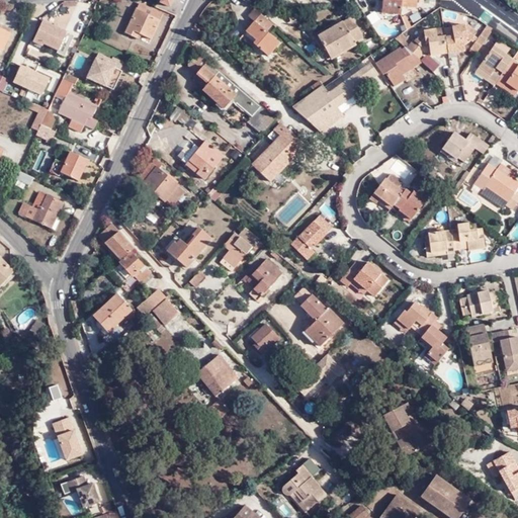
[(381,0),(381,12),(401,14),(401,5),(402,0),(381,0)]
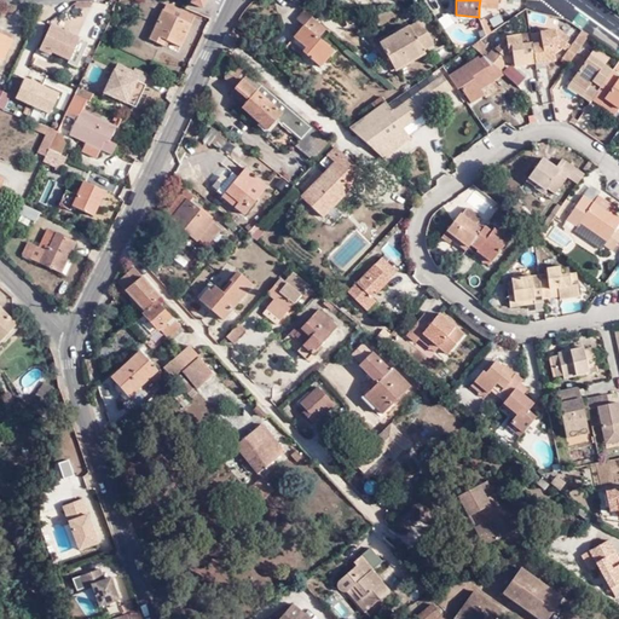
[(168,4),(165,11),(192,23),(196,17),(168,4)]
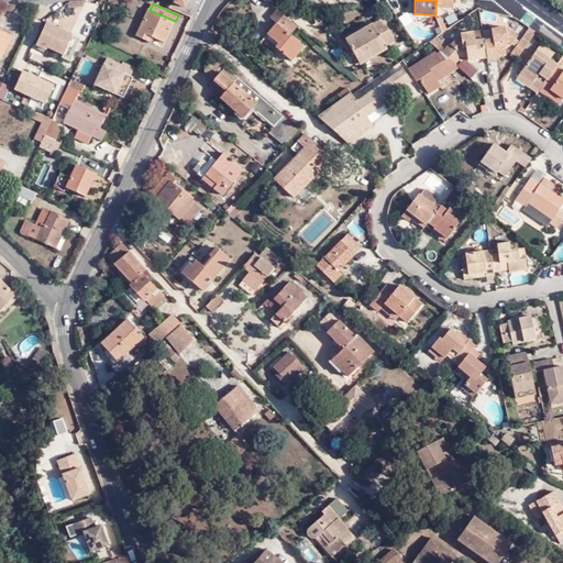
[(291,22),(277,9),(269,19),(276,24),(284,31),(289,35),(297,26),(291,22)]
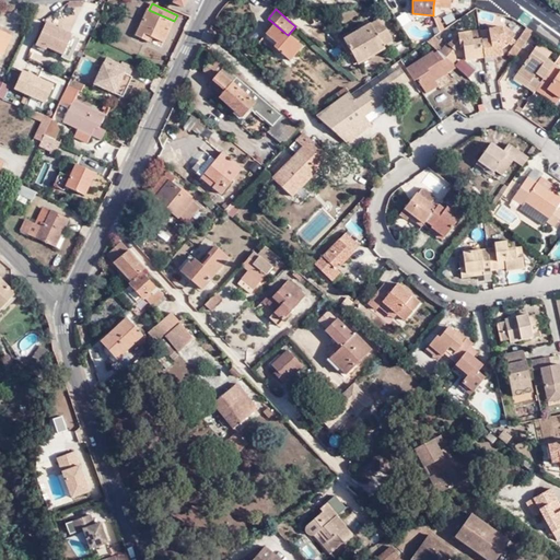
[(165,42),(174,21),(149,10),(137,35),(149,41),(151,35),(165,42)]
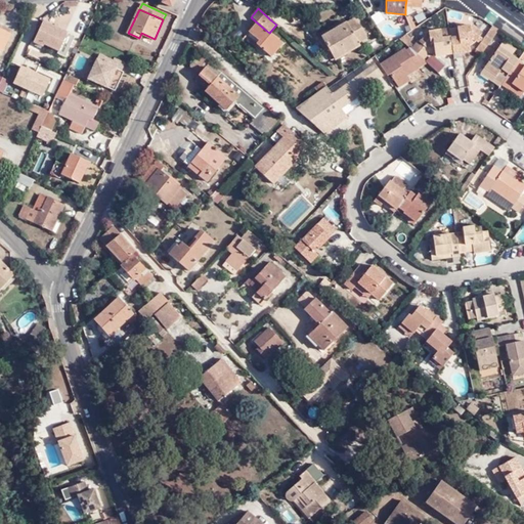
[(416,28),(409,15),(406,17),(411,30),(416,28)]
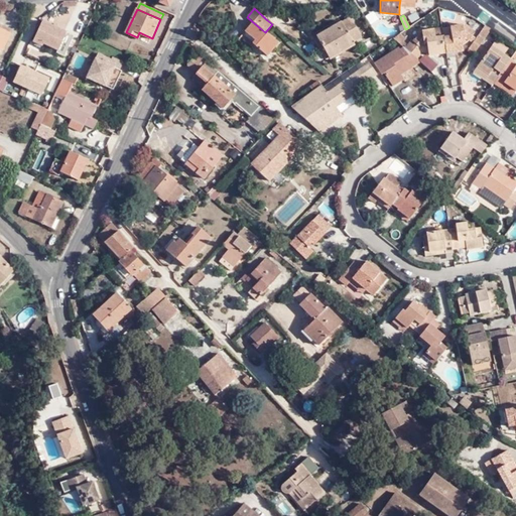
[(362,36),(352,18),(317,37),(330,58),(355,44),(353,41),(362,36)]
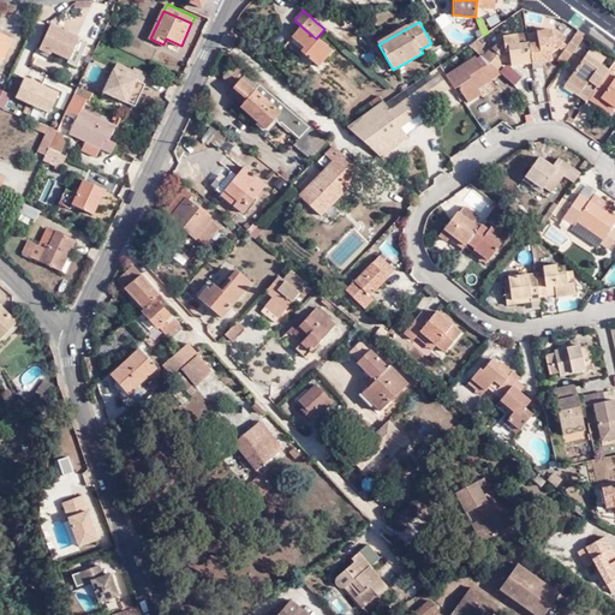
[(77,66),(89,43),(51,25),(40,48),(51,54),(52,51),(70,59),(67,63),(77,66)]
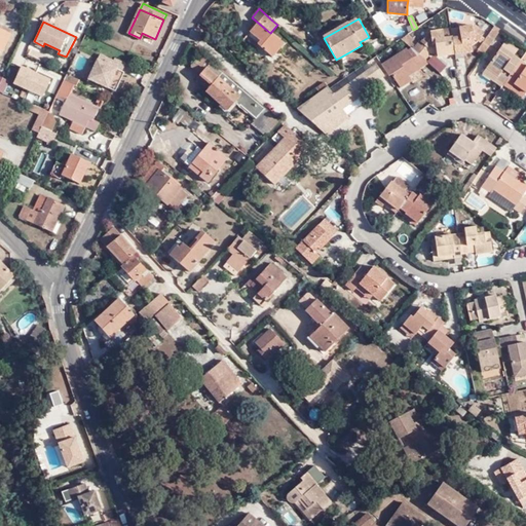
[(270,33),(265,29),(258,23),(250,33),(260,41),(264,45),(261,48),(272,58),(283,44),(270,33)]
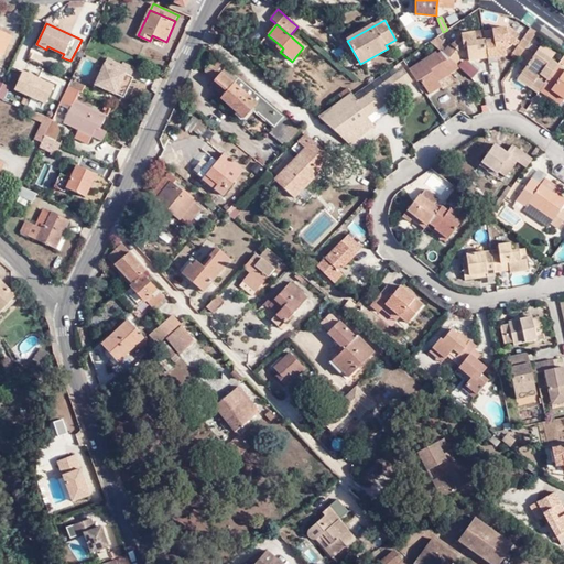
[(478,57),(497,55),(497,52),(505,51),(503,40),(509,39),(512,42),(513,41),(517,35),(518,33),(507,24),(492,26),(494,36),(476,38),(475,30),(462,32),(453,43),(459,50),(463,45),(467,44),(469,55),(478,54),(478,57)]
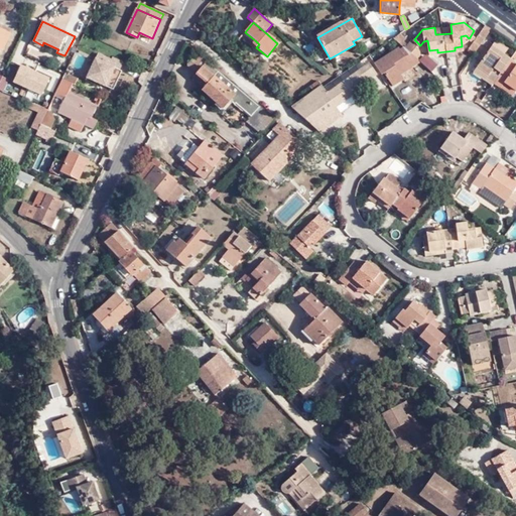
[(0,47),(3,49),(10,33),(0,27),(0,47)]
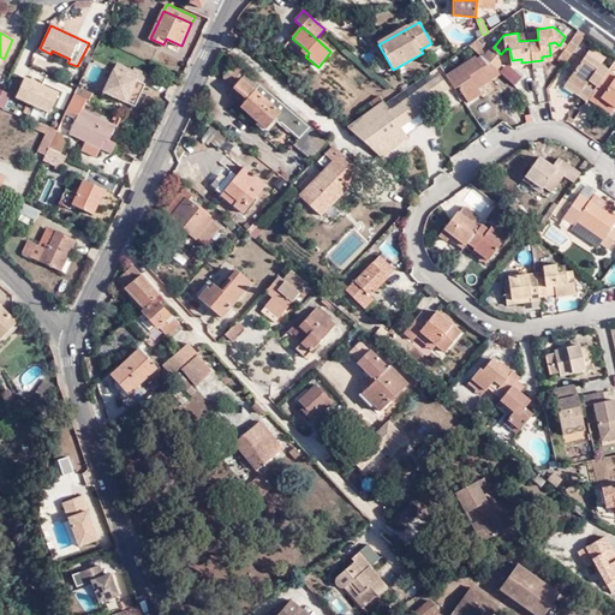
[(569,40),(577,45),(581,39),(575,33),(569,40)]
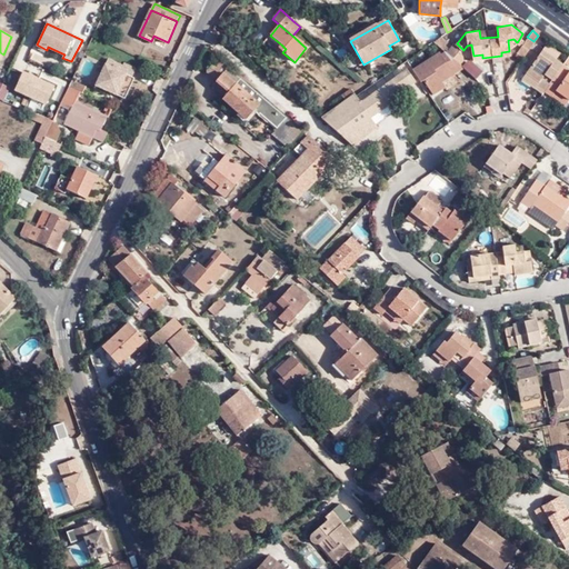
[(522,56),(533,41),(527,37),(526,38),(521,45),(517,50),(522,56)]
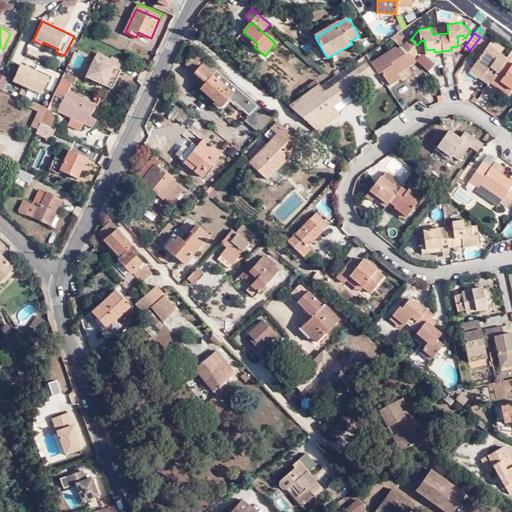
[(503,47),(491,38),(487,44),(499,52),(503,47)]
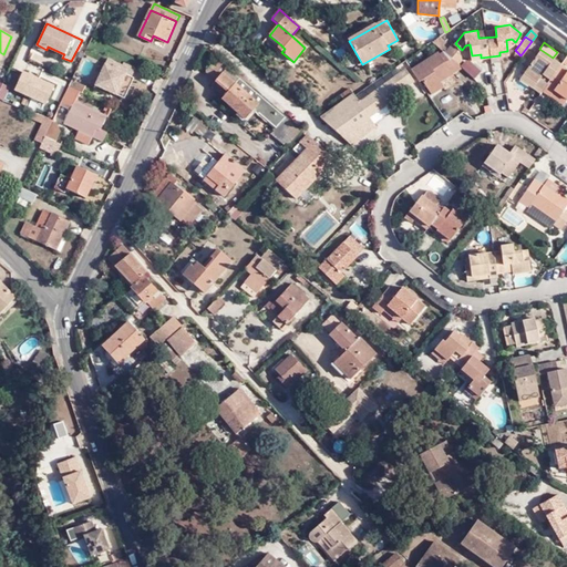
[(445,51),(459,63),(465,57),(452,44),(445,51)]
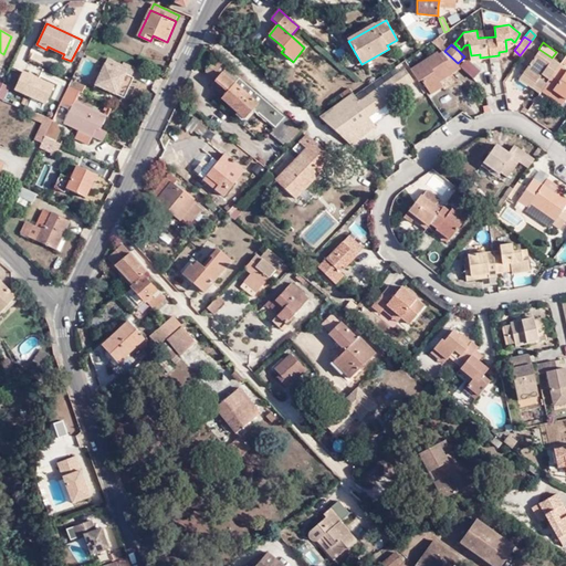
[(536,95),(541,90),(558,63),(552,58),(538,49),(534,53),(528,50),(521,60),(524,63),(520,70),(522,71),(517,77),(530,86),(527,90),(536,95)]
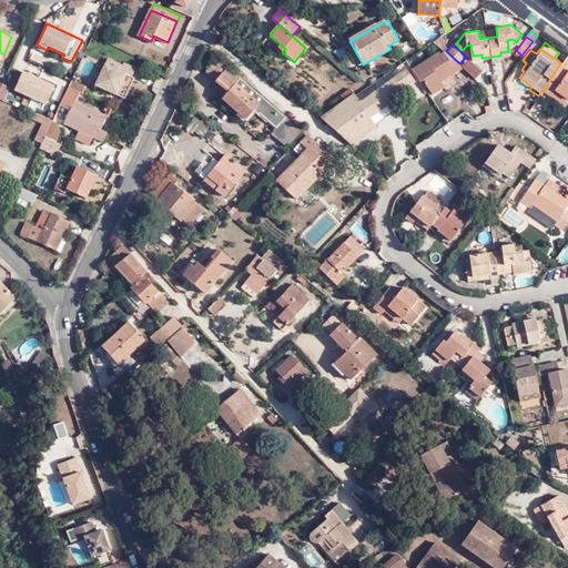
[(459,63),(446,51),(445,50),(440,53),(439,51),(413,69),(422,81),(424,80),(433,93),(446,85),(443,81),(455,72),(464,66),(459,63)]
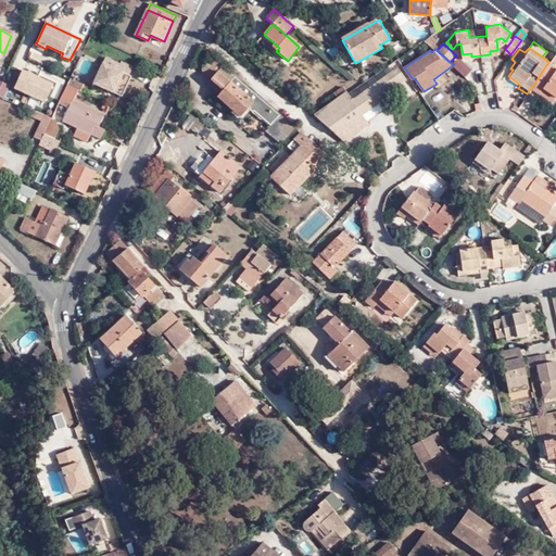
[(224,65),(213,57),(204,68),(214,76),(224,65)]
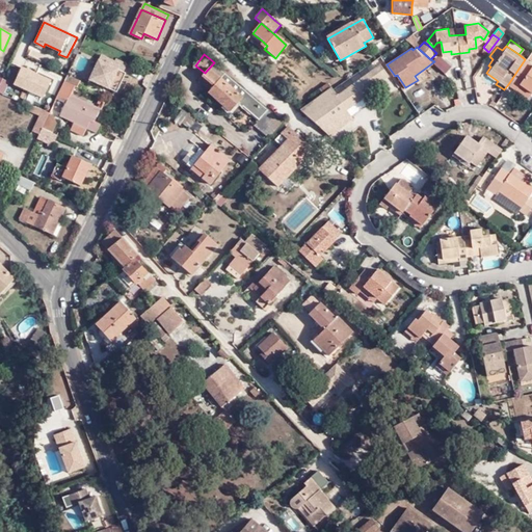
[(121,79),(124,73),(128,64),(116,59),(114,63),(111,61),(111,60),(102,56),(90,80),(118,92),(124,81),(121,79)]
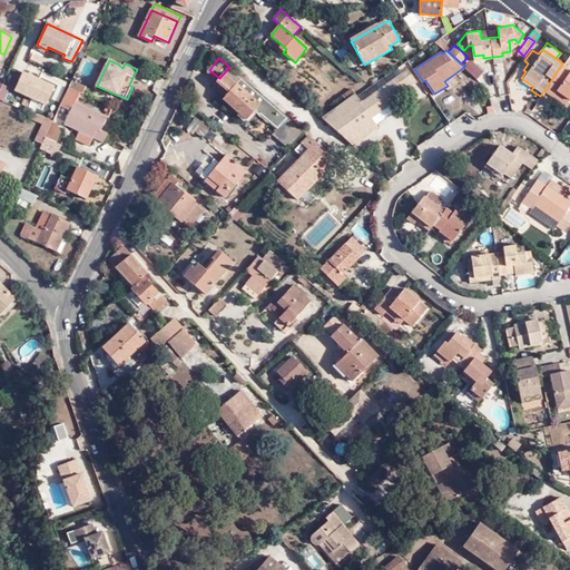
[(28,70),(38,76),(42,68),(31,64),(28,70)]
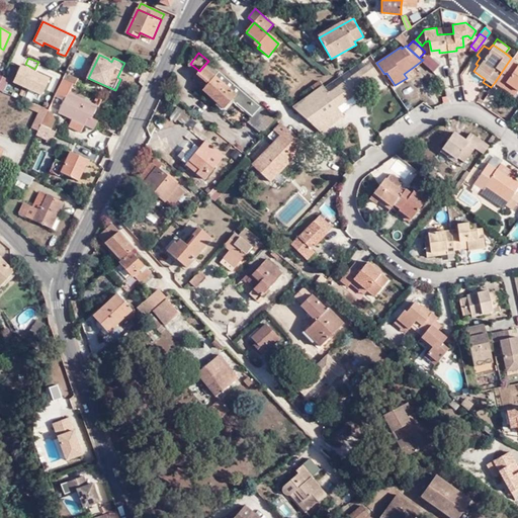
[(517,63),(511,58),(495,82),(502,87),(506,81),(517,90),(517,87),(517,63)]
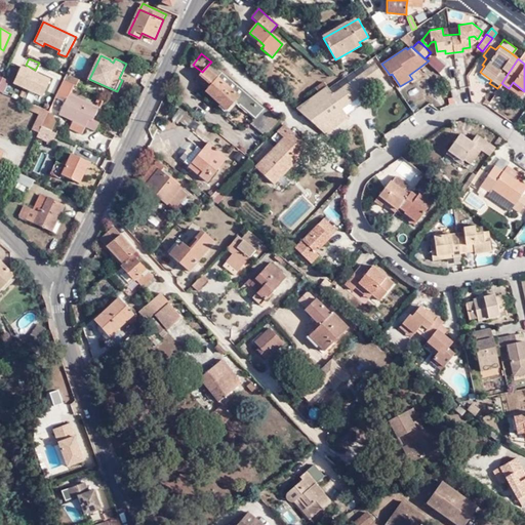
[(254,108),(258,103),(211,62),(202,72),(213,82),(209,86),(206,89),(228,109),(239,94),(254,108)]
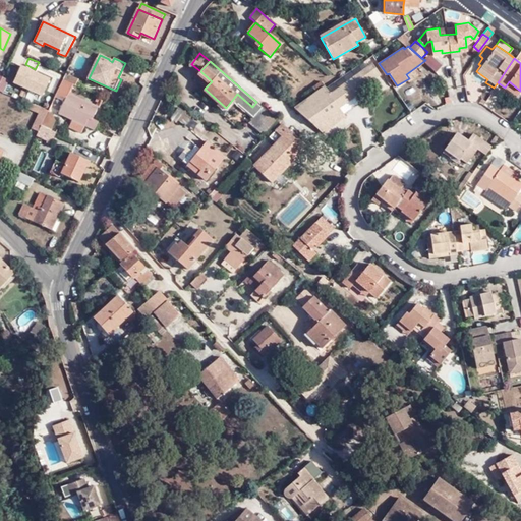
[(316,93),(294,108),(316,127),(338,107),(359,92),(357,89),(382,71),(374,61),(344,81),(341,76),(338,78),(326,87),(316,93)]
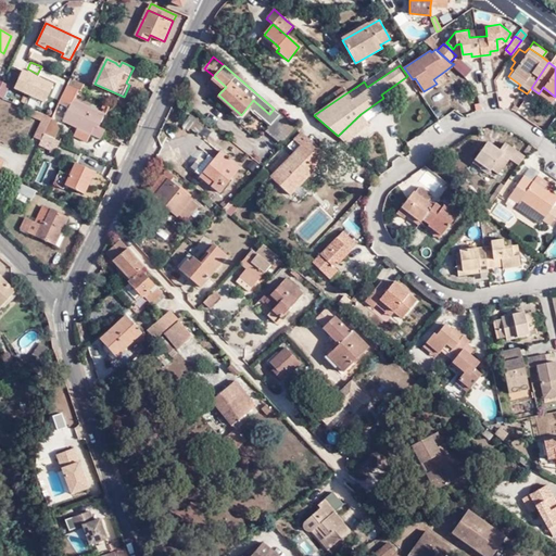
[(445,71),(433,79),(437,84),(438,86),(450,77),(445,71)]
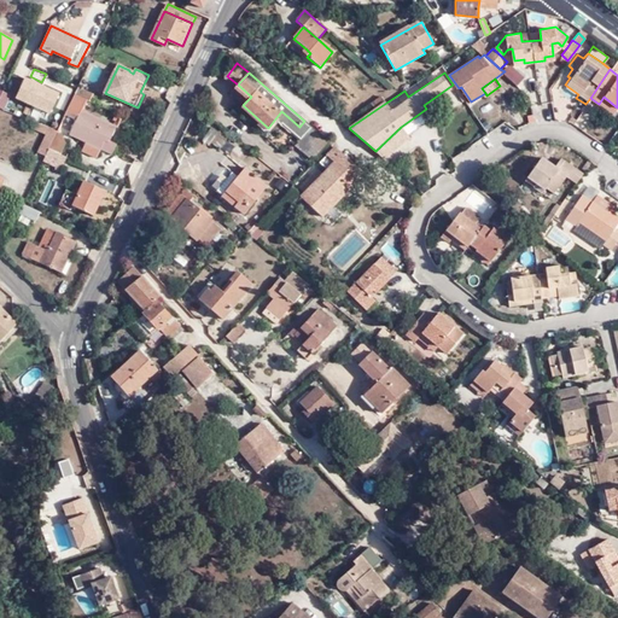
[(152,88),(144,85),(140,92),(144,94),(138,108),(143,110),(152,88)]
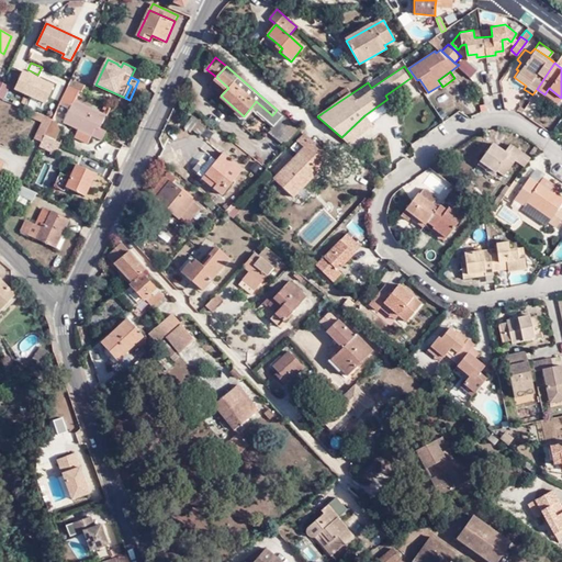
[(216,77),(212,81),(224,92),(228,88),(216,77)]
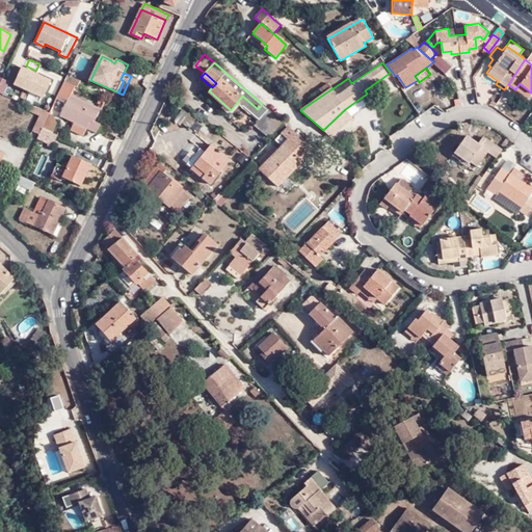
[(58,96),(65,81),(52,75),(40,101),(26,96),(23,102),(32,105),(43,109),(50,113),(58,96)]
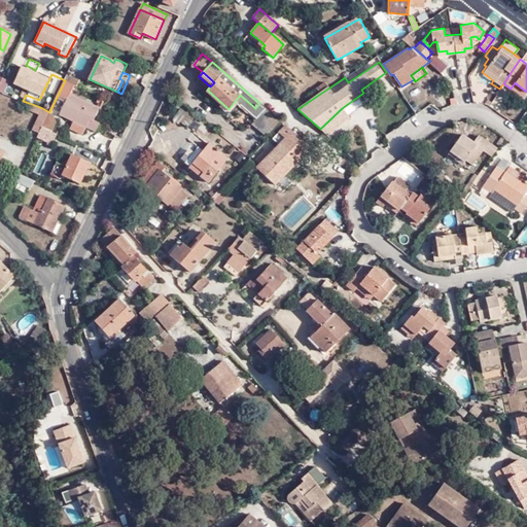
[(80,80),(68,74),(65,80),(75,85),(77,86),(80,80)]
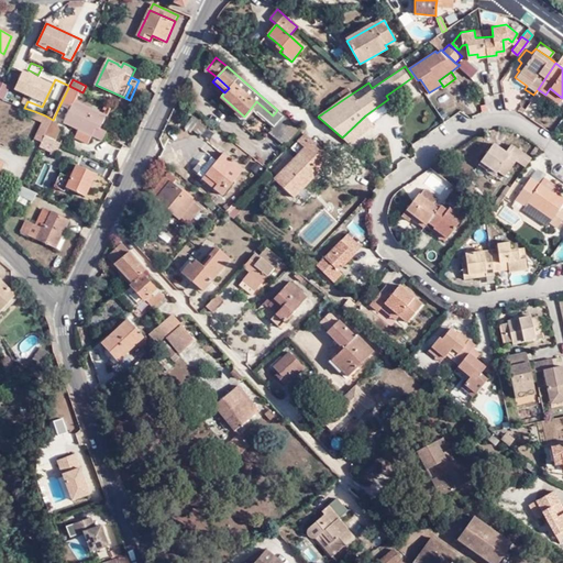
[(76,101),(80,91),(69,86),(62,101),(73,107),(65,122),(78,129),(92,135),(96,128),(101,130),(107,117),(76,101)]
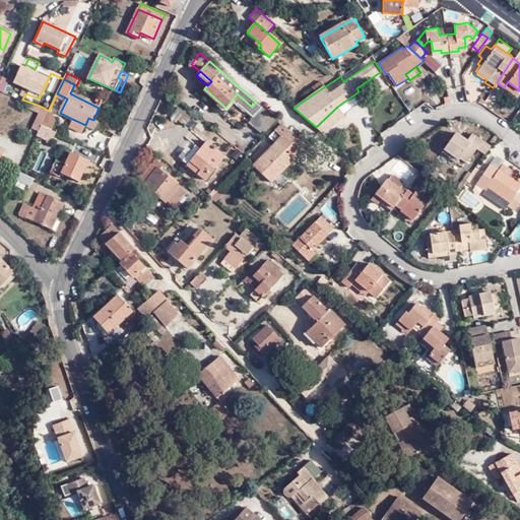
[(316,92),(325,86),(321,81),(313,86),(316,92)]
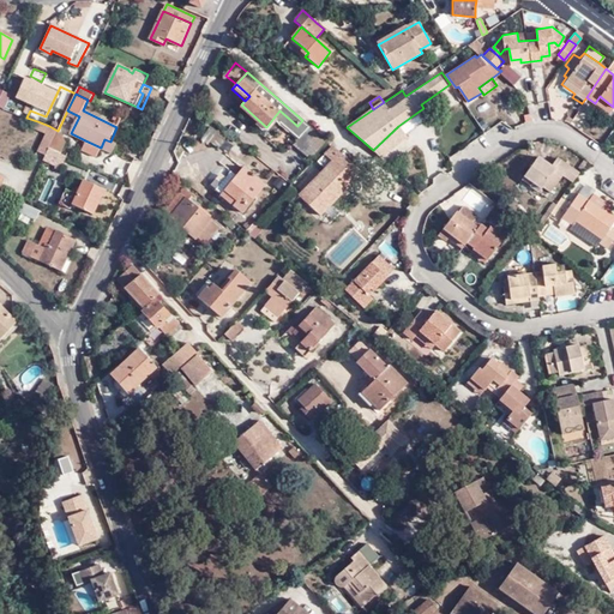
[(613,107),(600,96),(595,103),(608,112),(613,107)]
